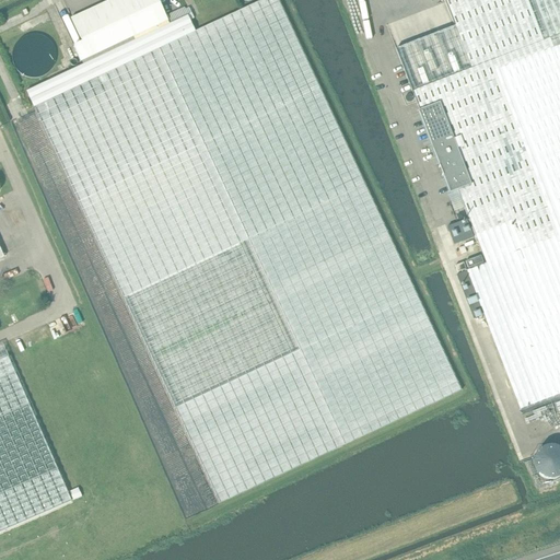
[(102,66),(98,58),(26,91),(220,504),(462,391),(278,0),(263,0),(195,32),(188,16),(160,28),(164,37),(102,66)]
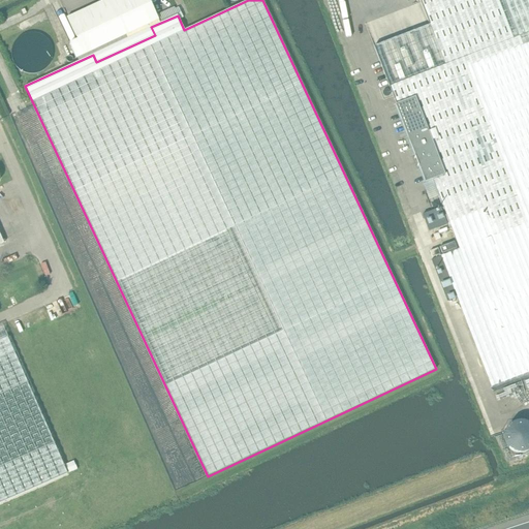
[(69,43),(76,59),(159,21),(149,0),(104,0),(67,18),(78,40),(69,43)]
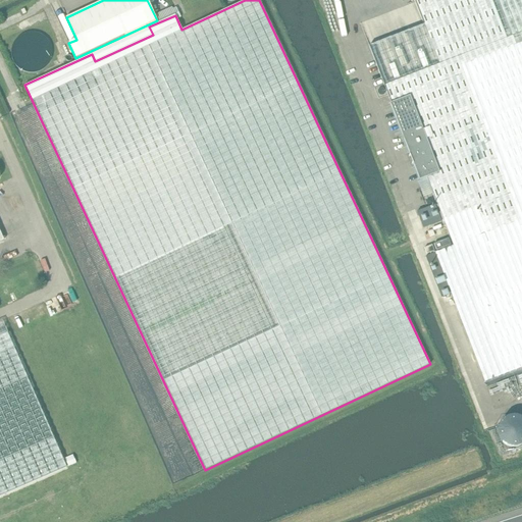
[(521,0),(414,0),(424,24),(369,46),(421,180),(427,178),(454,246),(435,253),(484,382),(521,367),(521,0)]
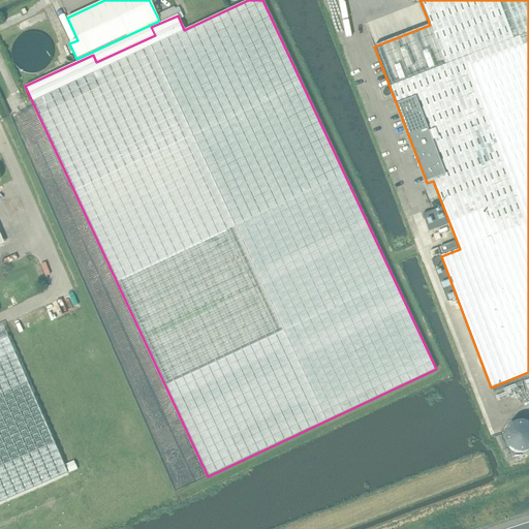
[(151,27),(93,55),(96,62),(155,35),(151,27)]
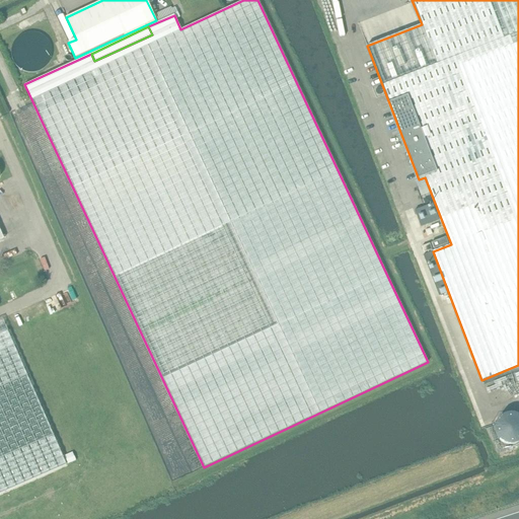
[(55,55),(55,54),(54,50),(53,47),(51,44),(49,41),(47,39),(43,36),(41,35),(35,34),(32,34),(28,35),(24,38),(21,41),(19,44),(17,47),(16,50),(16,54),(16,58),(17,62),(19,65),(21,68),(24,70),(26,72),(30,73),(34,73),(38,73),(41,73),(45,71),(49,68),(51,65),(53,62),(54,58),(55,55)]
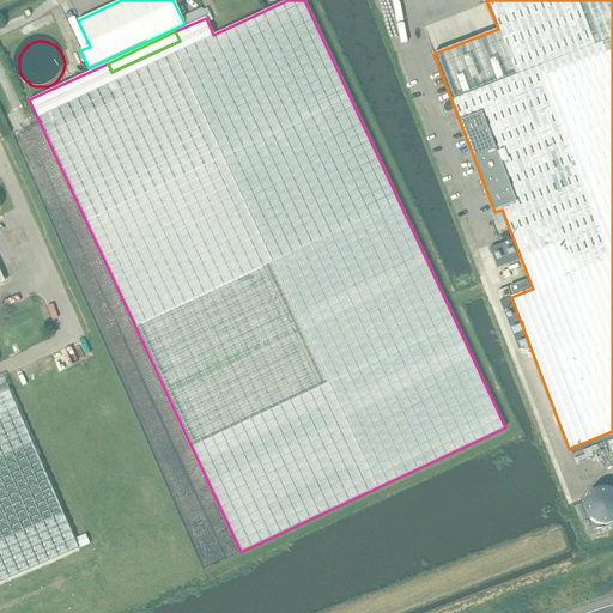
[(513,241),(495,248),(502,266),(520,259),(513,241)]
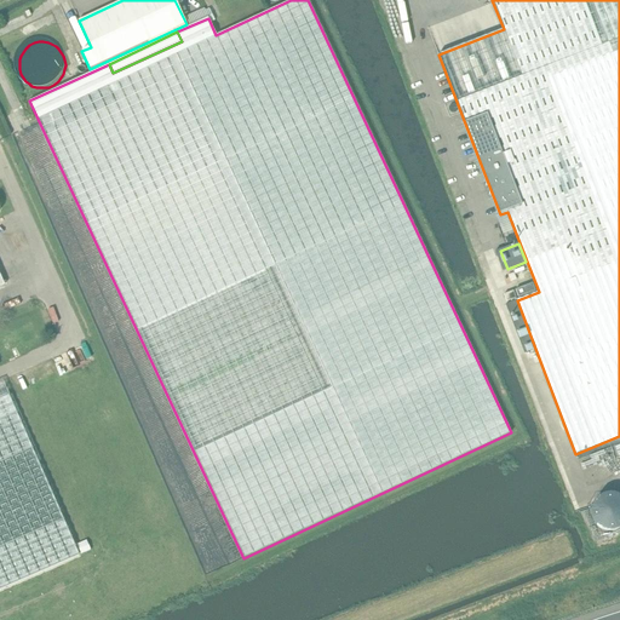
[(516,290),(518,298),(535,291),(533,283),(516,290)]
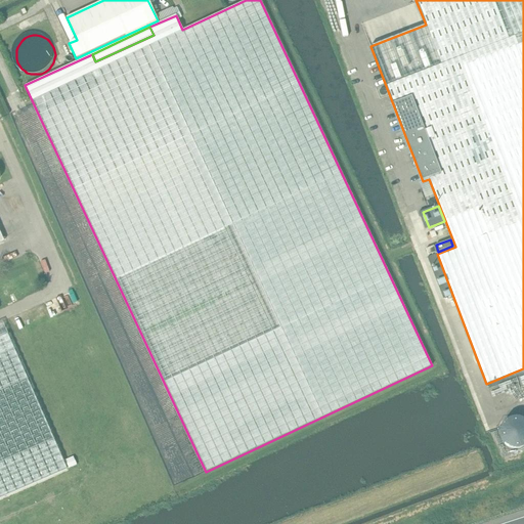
[(433,246),(426,248),(428,254),(435,252),(433,246)]
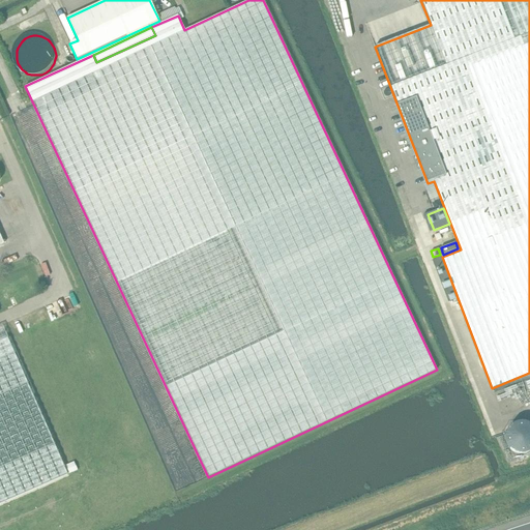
[(0,503),(67,474),(7,337),(2,325),(0,326),(0,503)]
